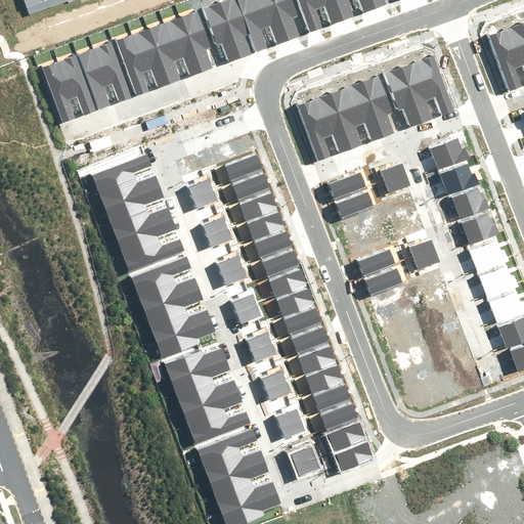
[(20,0),(25,11),(55,0),(20,0)]
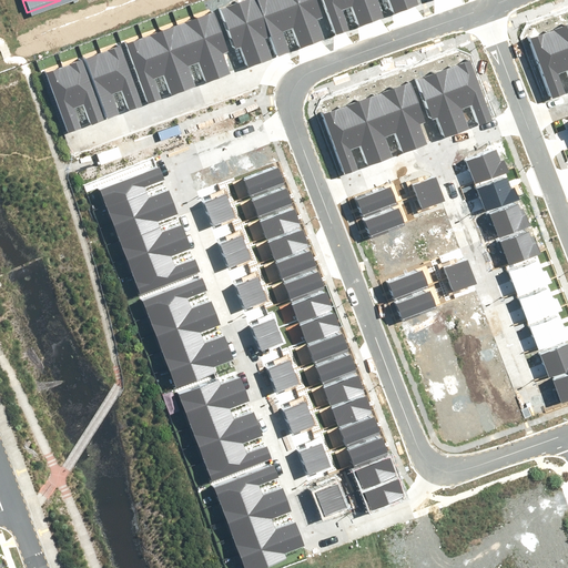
[(245,0),(239,2),(261,62),(272,58),(265,40),(271,38),(256,0),(245,0)]
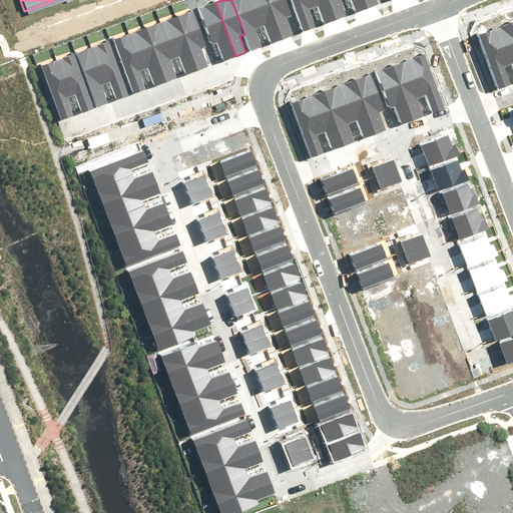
[(231,0),(244,34),(250,50),(262,47),(255,30),(261,28),(250,0),(231,0)]
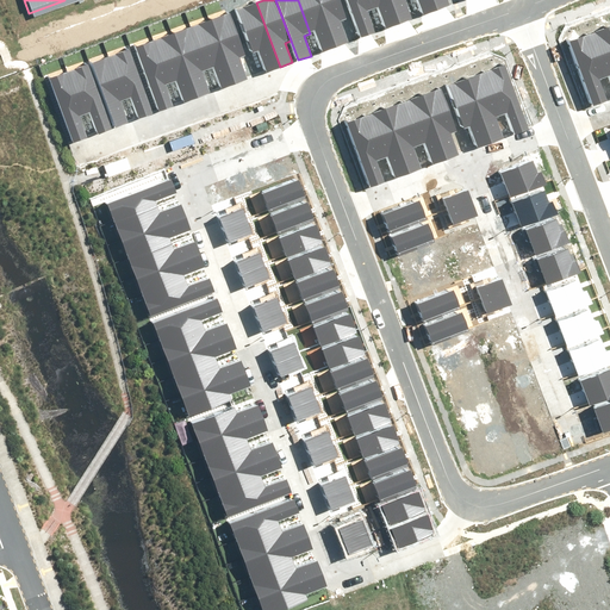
[(323,51),(337,47),(319,0),(298,0),(310,33),(316,31),(323,51)]
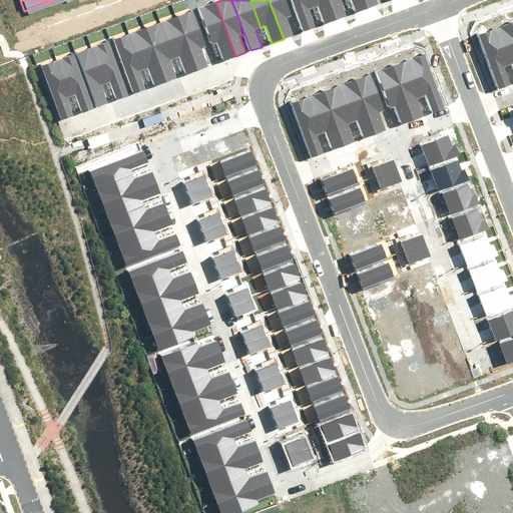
[(269,0),(284,39),(294,35),(288,18),(293,16),(287,0),(269,0)]
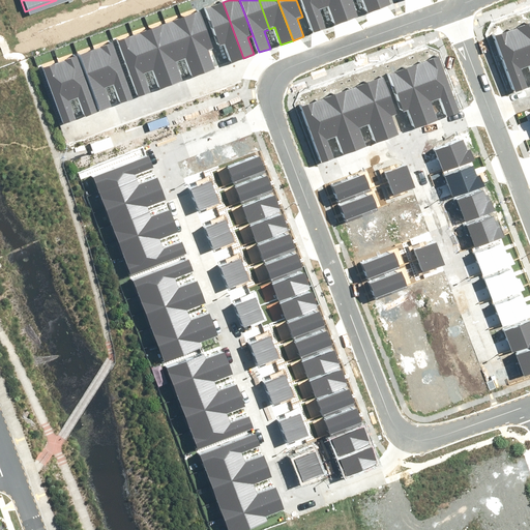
[(301,0),(314,32),(326,27),(319,10),(324,8),(321,0),(301,0)]
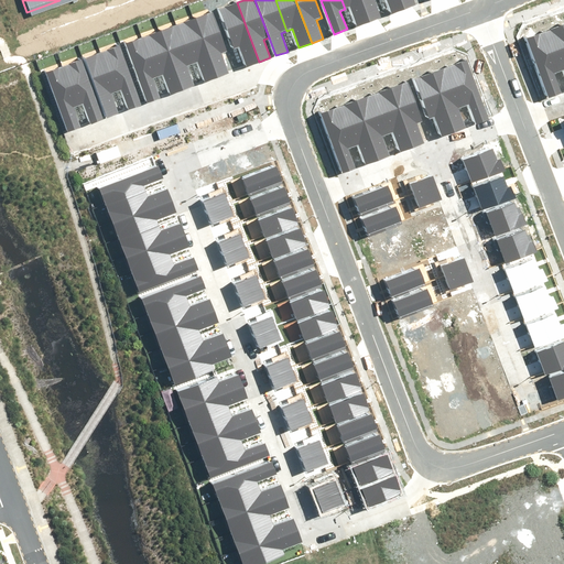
[(358,25),(370,21),(361,0),(342,0),(345,9),(350,7),(358,25)]
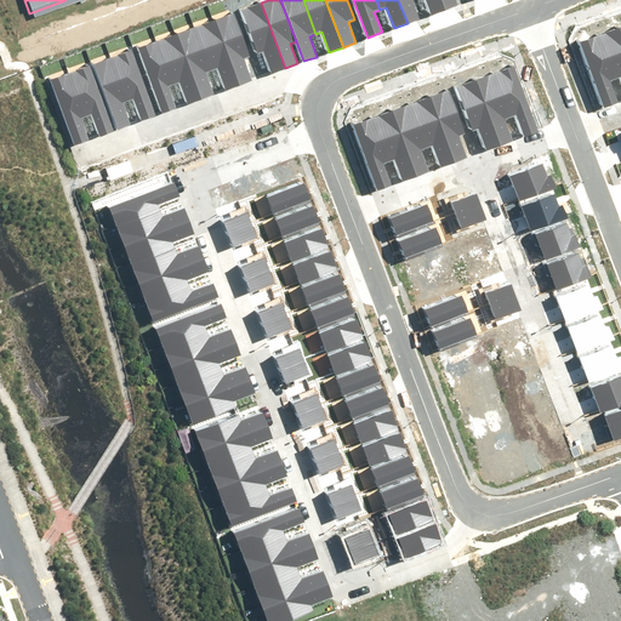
[(398,0),(408,23),(421,18),(414,0),(398,0)]
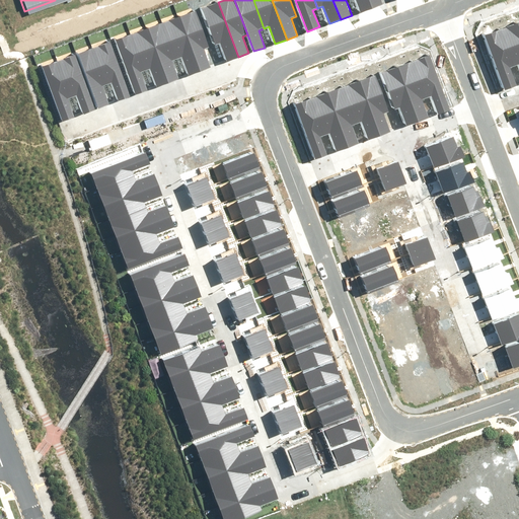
[(357,0),(362,11),(373,7),(370,0),(357,0)]
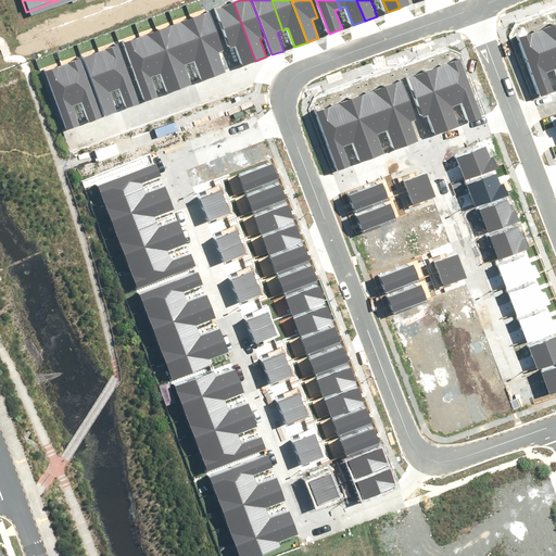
[(242,66),(255,61),(234,2),(216,9),(230,49),(236,48),(242,66)]
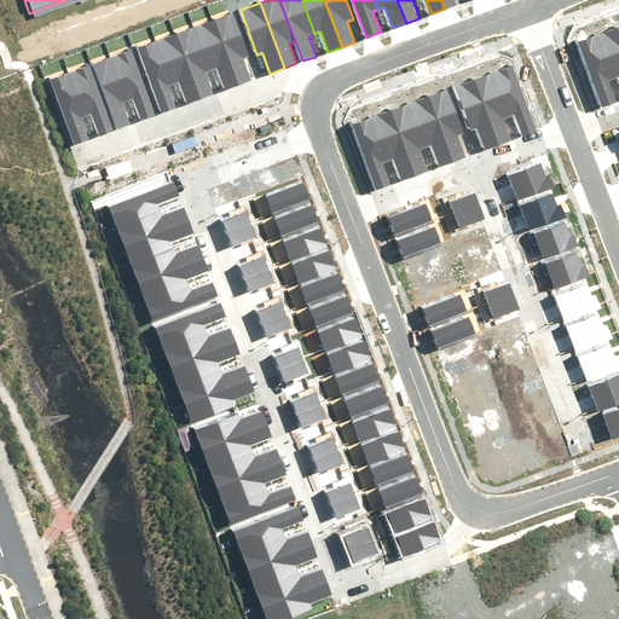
[(215,18),(239,84),(252,79),(244,58),(250,56),(235,11),(215,18)]
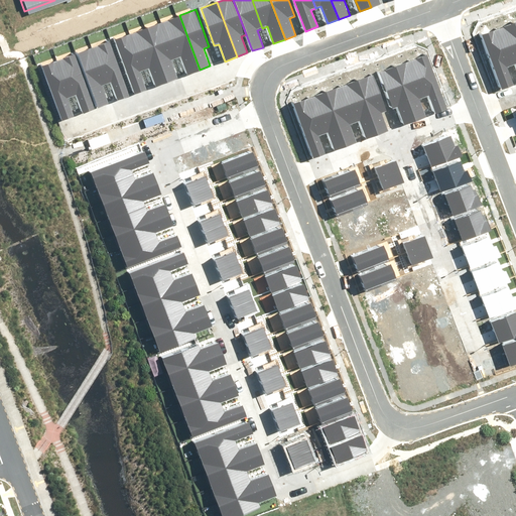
[(187,74),(200,70),(179,15),(163,21),(176,58),(181,56),(187,74)]
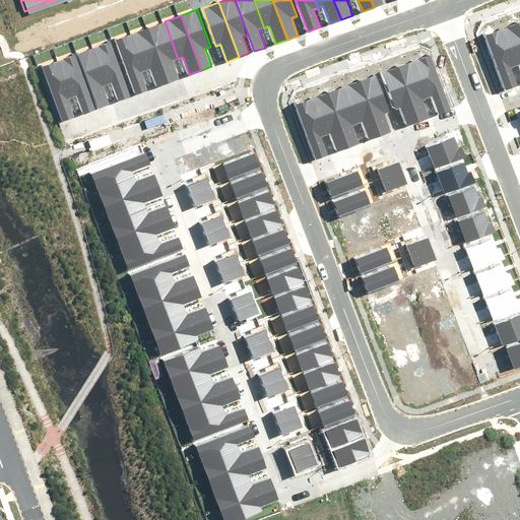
[(148,27),(168,82),(179,78),(173,61),(178,59),(165,21),(148,27)]
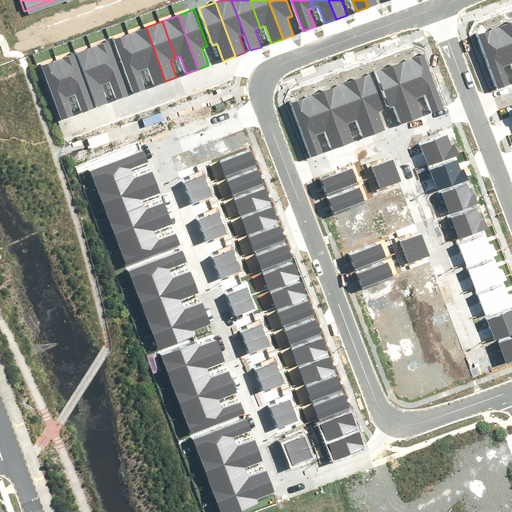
[(511,63),(511,28),(510,22),(493,28),(507,64),(511,63)]
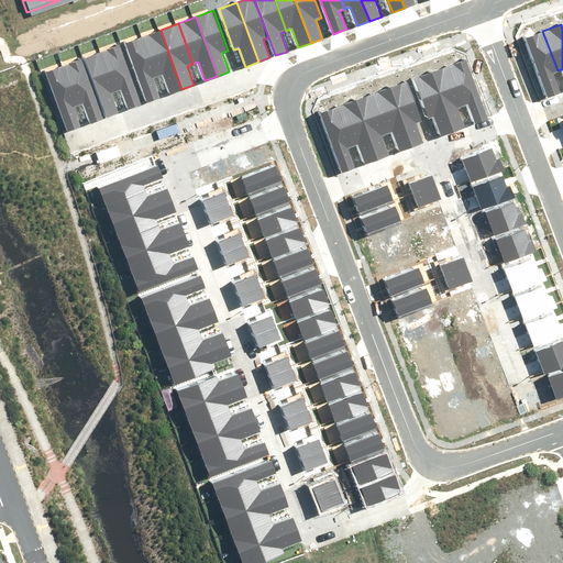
[(169,94),(181,89),(161,30),(142,36),(157,77),(163,75),(169,94)]
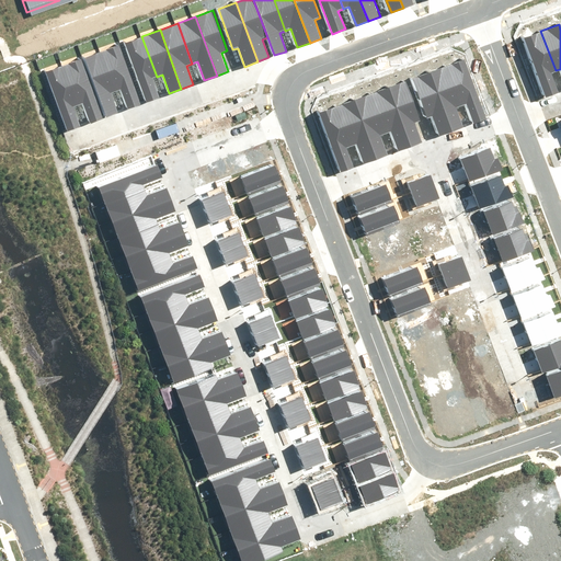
[(523,37),(545,95),(557,91),(550,72),(556,70),(540,31),(523,37)]
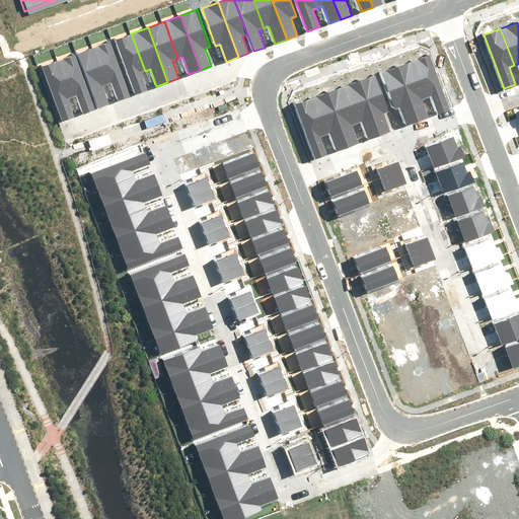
[(115,40),(135,93),(146,89),(140,73),(145,71),(131,33),(115,40)]
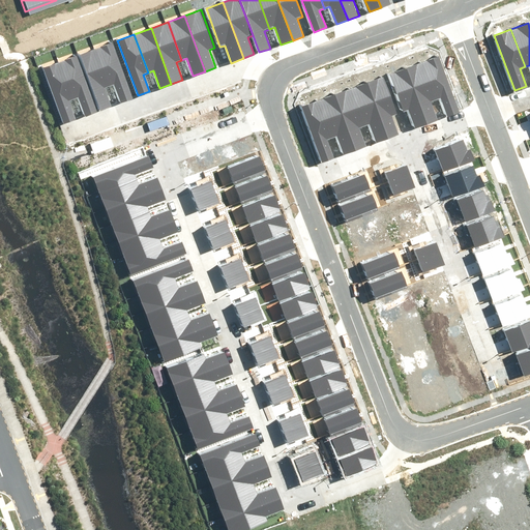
[(121,102),(134,98),(113,42),(95,49),(110,87),(115,85),(121,102)]
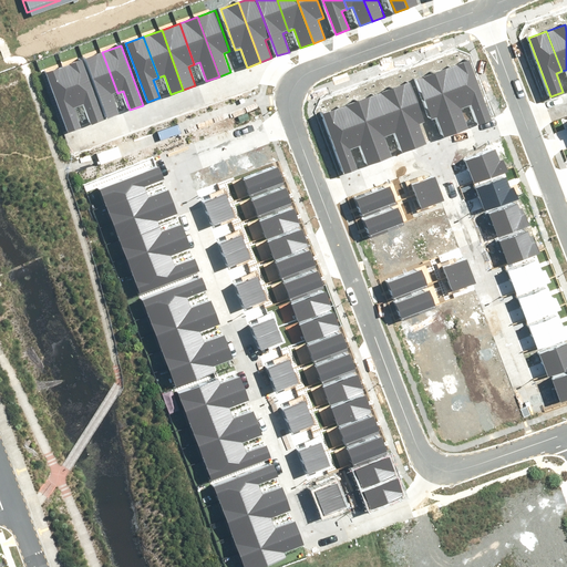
[(84,59),(106,119),(119,114),(112,95),(117,93),(102,52),(84,59)]
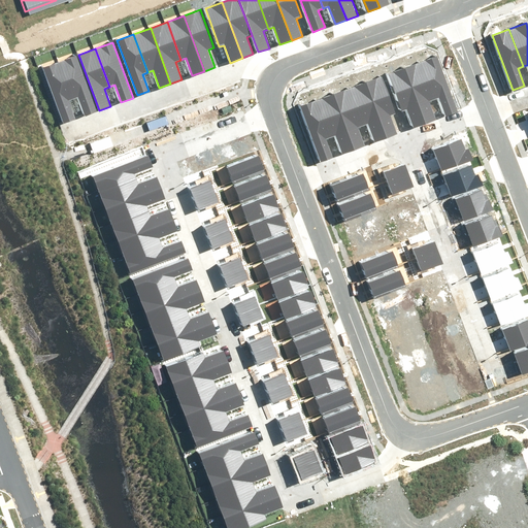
[(444,114),(457,110),(436,55),(419,61),(433,99),(438,98),(444,114)]
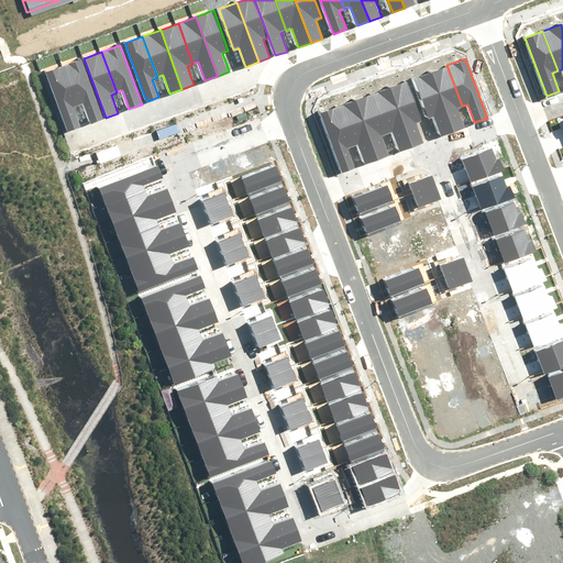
[(91,123),(103,118),(81,59),(64,66),(79,107),(85,105),(91,123)]
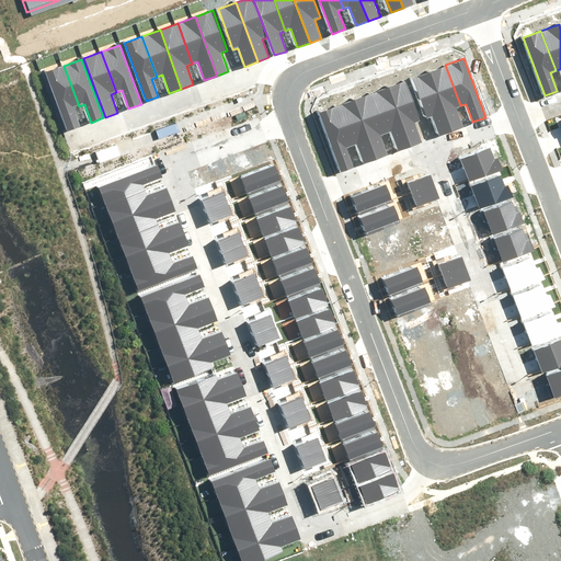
[(427,71),(449,130),(461,126),(455,107),(460,105),(445,65),(427,71)]
